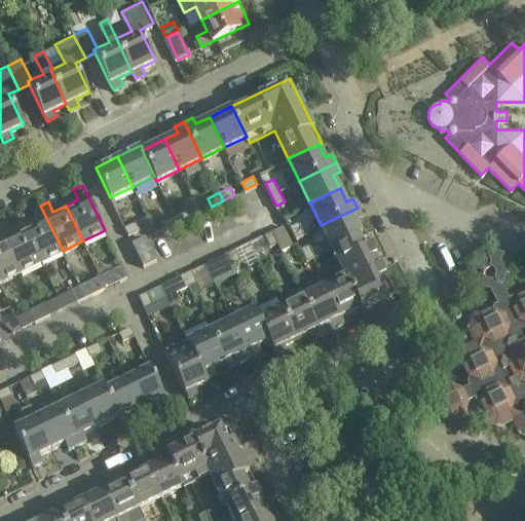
[(31,210),(36,220),(24,226),(41,261),(63,251),(40,206),(31,210)]
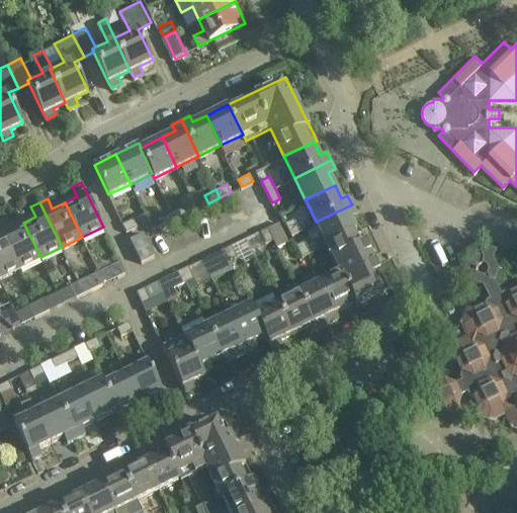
[(326,243),(355,229),(350,217),(356,212),(352,204),(316,222),(326,243)]
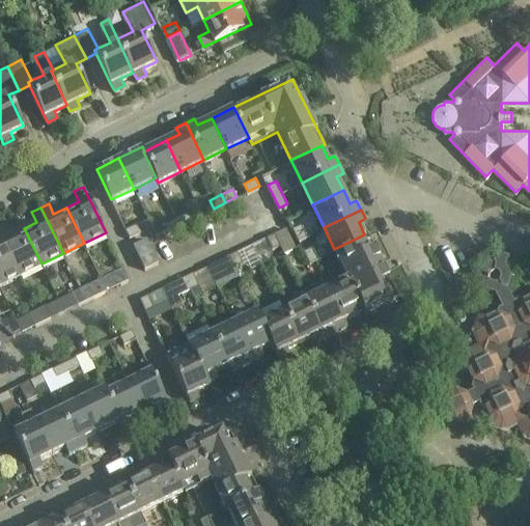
[(188,211),(176,217),(180,224),(192,219),(188,211)]
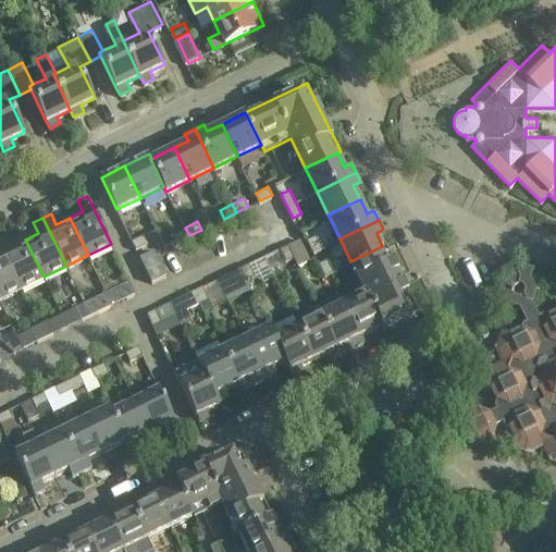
[(177,242),(189,235),(185,228),(173,233),(177,242)]
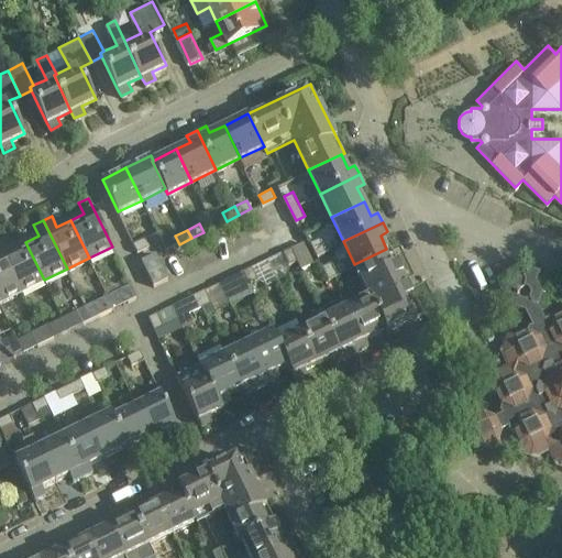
[(138,250),(150,243),(146,236),(133,241),(138,250)]
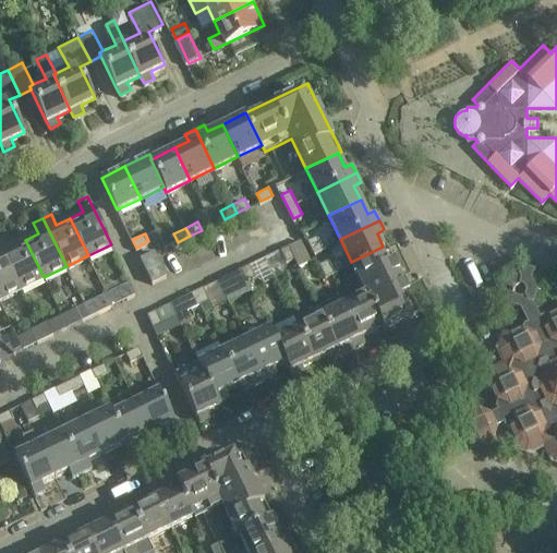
[(307,239),(314,251),(323,247),(317,235),(307,239)]
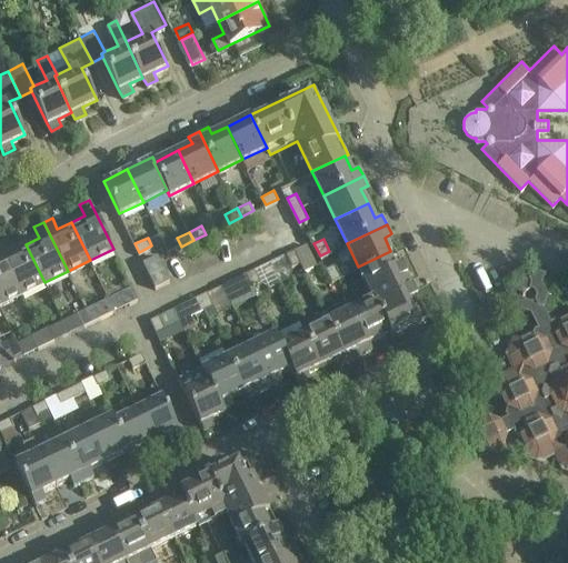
[(11,251),(7,240),(0,243),(0,248),(22,293),(45,282),(26,244),(11,251)]
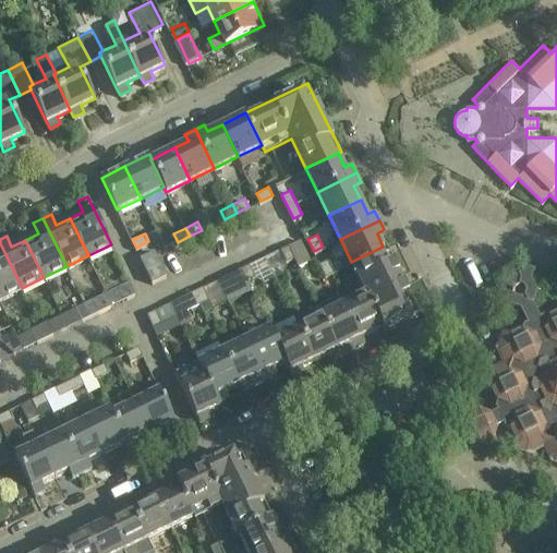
[(0,298),(0,299),(22,288),(0,243),(0,298)]
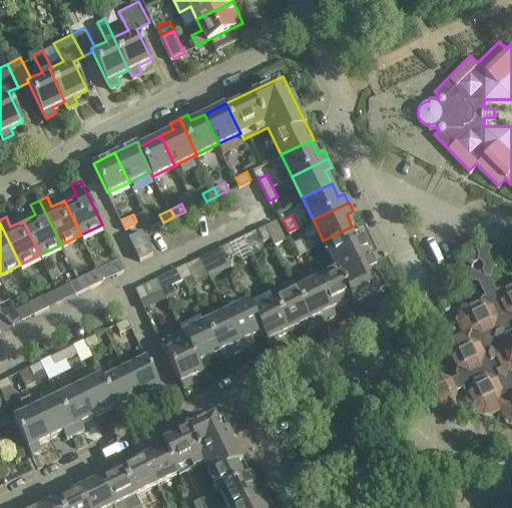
[(266,223),(258,227),(264,238),(271,235),(266,223)]
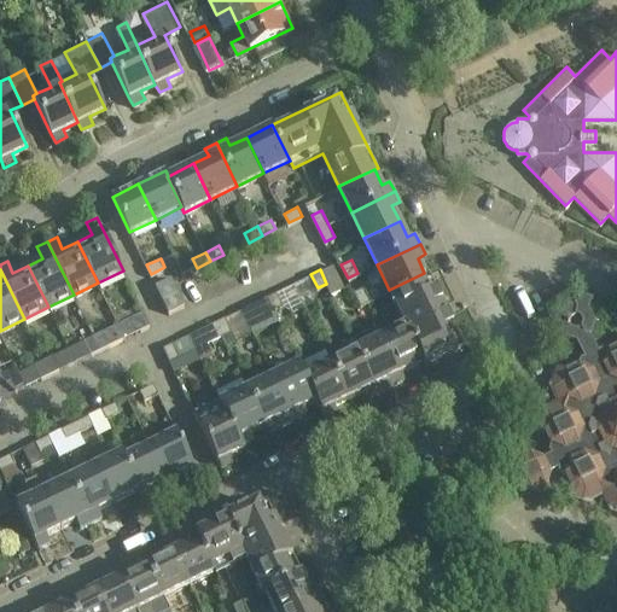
[(428,270),(424,273),(389,290),(406,324),(384,333),(383,334),(401,371),(423,360),(424,362),(464,343),(428,270)]
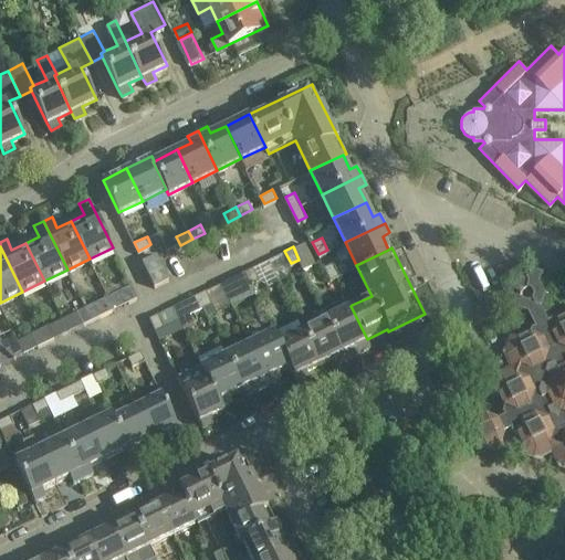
[(145,261),(157,285),(170,278),(159,254),(145,261)]
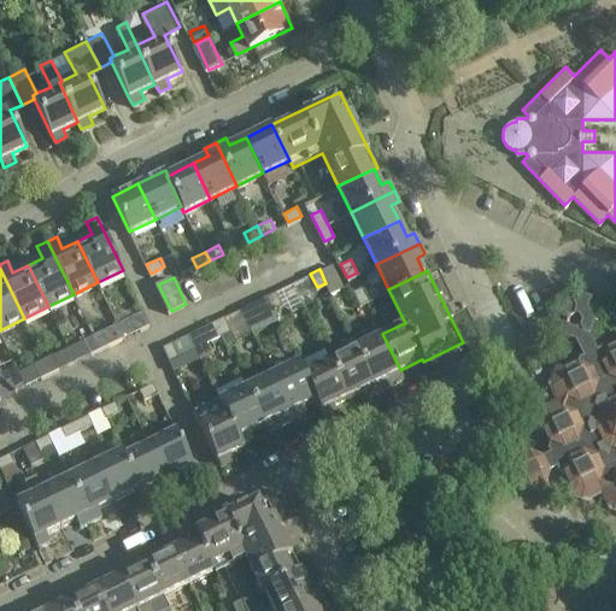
[(363,286),(353,289),(361,304),(370,299),(363,286)]
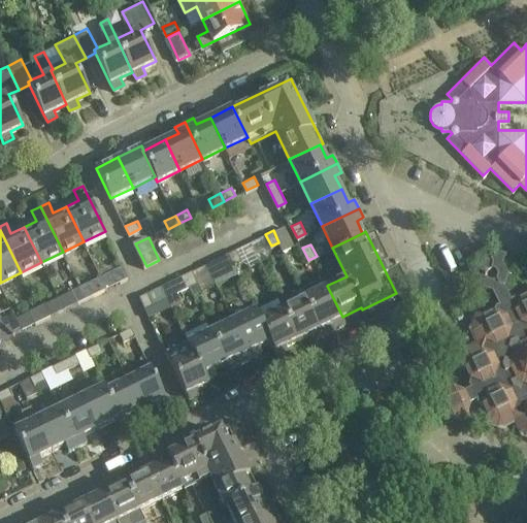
[(526,294),(520,297),(515,295),(511,297),(507,290),(504,282),(509,271),(503,258),(506,250),(494,246),(490,255),(481,260),(475,271),(481,284),(493,288),(497,296),(500,302),(496,304),(494,309),(484,315),(475,312),(470,327),(476,341),(463,348),(457,363),(465,366),(470,377),(468,382),(470,386),(464,389),(445,382),(434,411),(463,420),(469,400),(476,397),(478,401),(484,403),(489,414),(486,422),(501,427),(515,420),(521,434),(526,435),(526,294)]
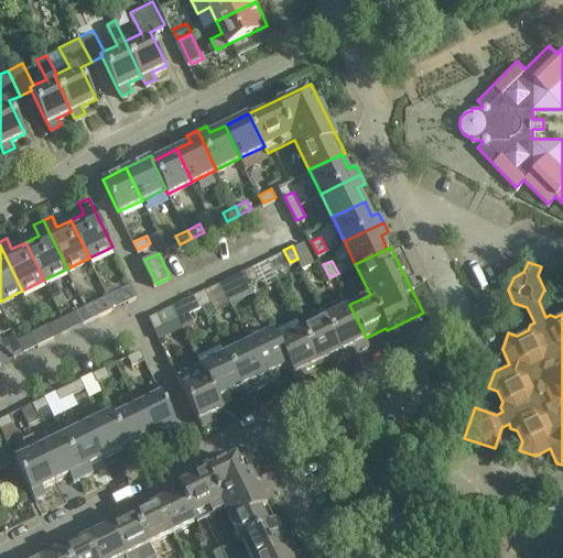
[(245,269),(250,282),(259,277),(252,264),(245,269)]
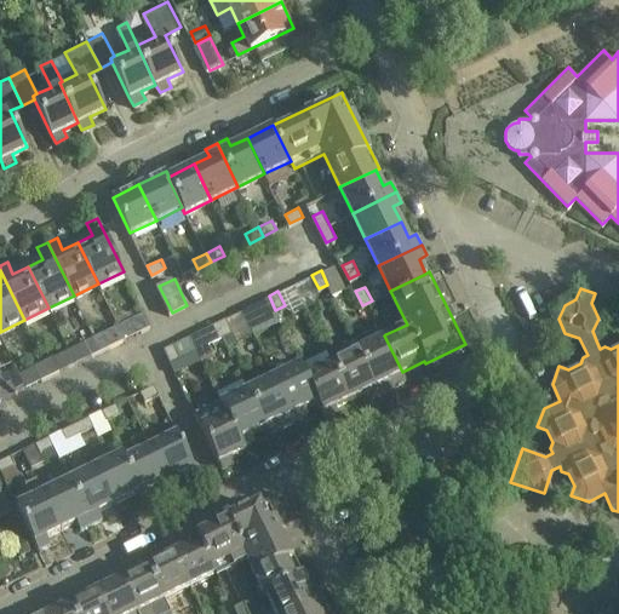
[(265,314),(275,310),(269,296),(259,300),(265,314)]
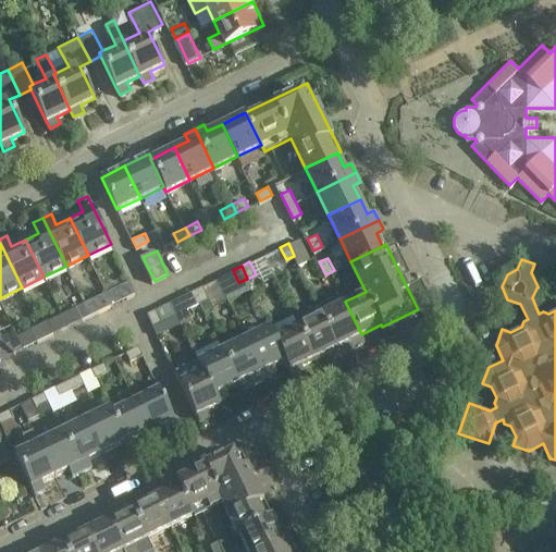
[(130,279),(121,283),(127,295),(135,292),(130,279)]
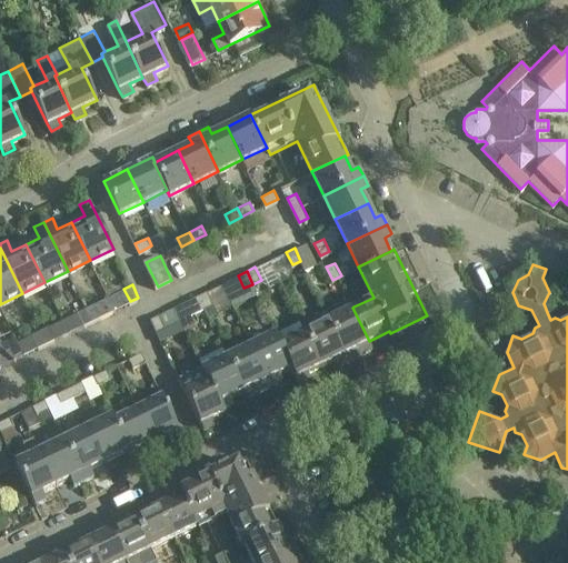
[(199,294),(205,308),(209,317),(218,312),(207,290),(199,294)]
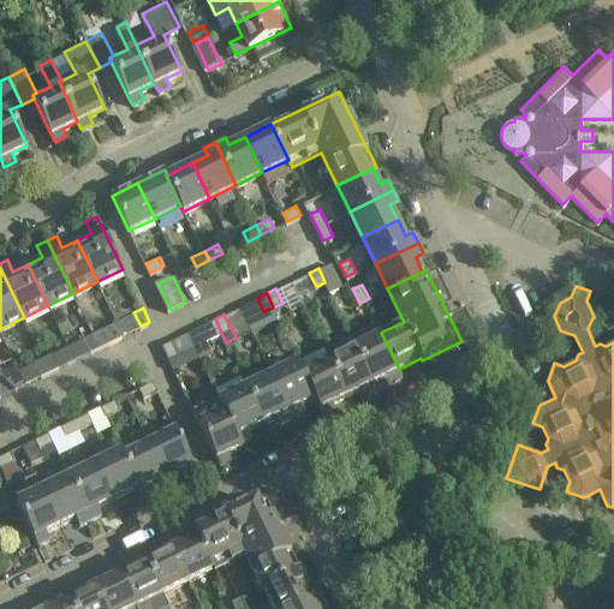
[(221,333),(215,318),(189,332),(195,345),(200,354),(212,348),(207,340),(221,333)]
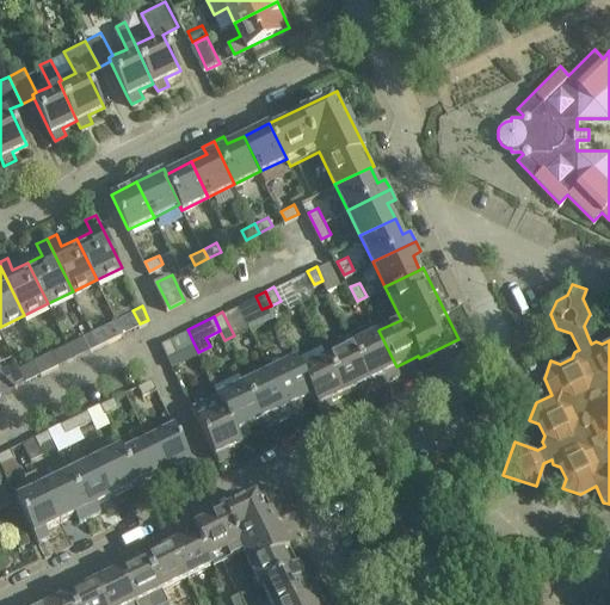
[(375,321),(349,334),(353,343),(374,386),(400,374),(396,366),(379,331),(380,329),(375,321)]
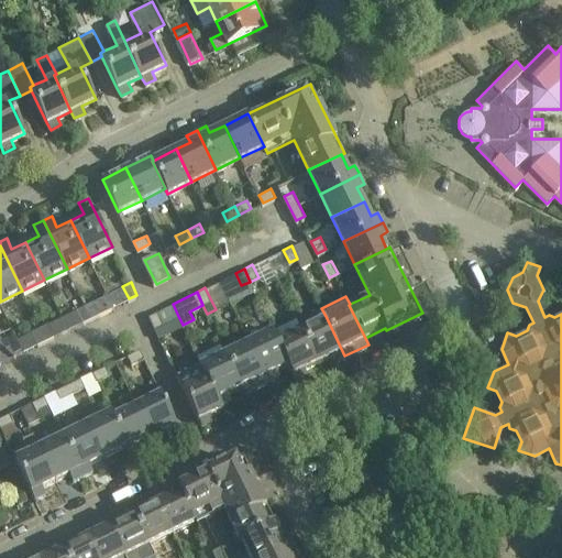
[(85,304),(91,317),(100,313),(94,301),(85,304)]
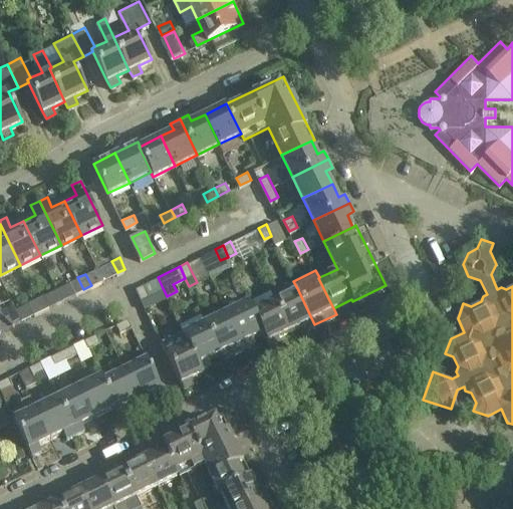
[(76,293),(83,289),(77,277),(70,281),(76,293)]
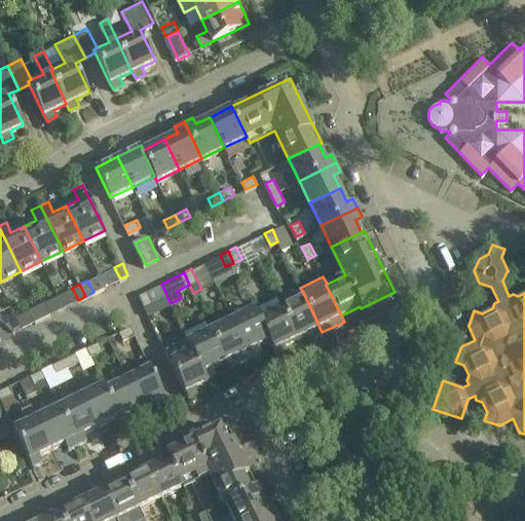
[(161,284),(139,294),(145,306),(166,295),(161,284)]
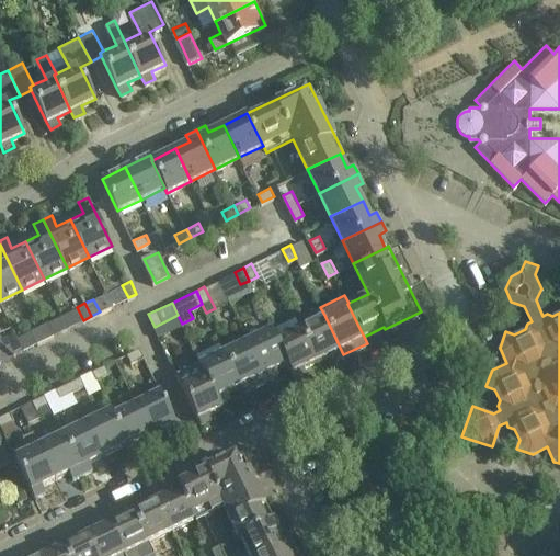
[(317,360),(329,353),(332,360),(343,354),(324,315),(300,327),(317,360)]
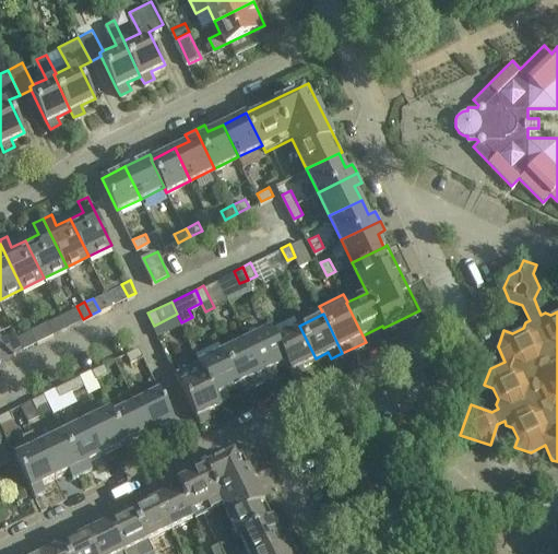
[(39,323),(46,337),(55,333),(48,320),(39,323)]
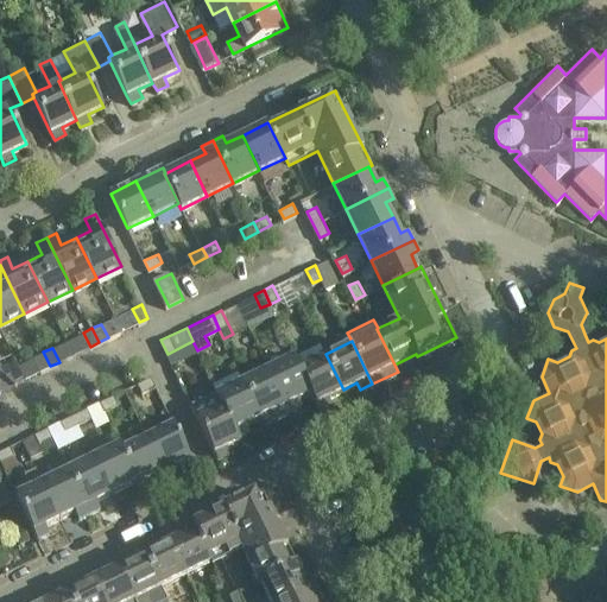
[(50,366),(43,352),(35,356),(42,371),(50,366)]
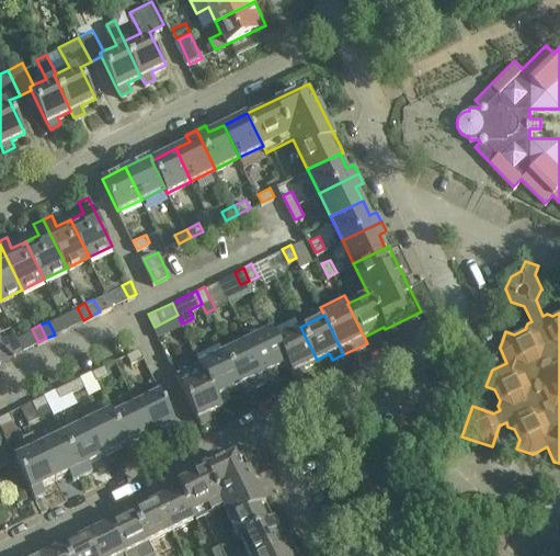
[(300,327),(276,338),(288,361),(287,362),(295,377),(306,373),(303,366),(317,360),(300,327)]
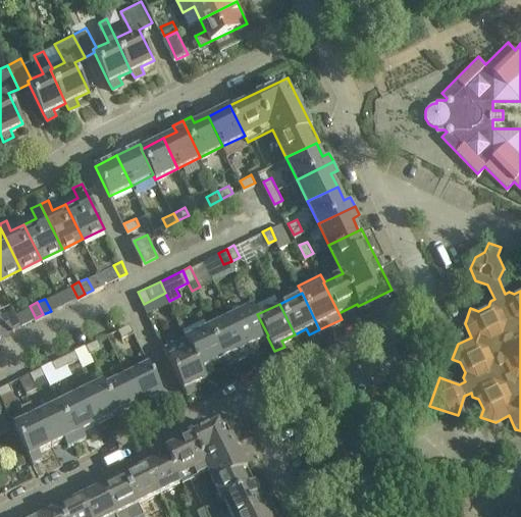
[(267,337),(268,335),(257,314),(253,305),(230,316),(246,347),(245,347),(248,353),(258,348),(255,342),(267,337)]
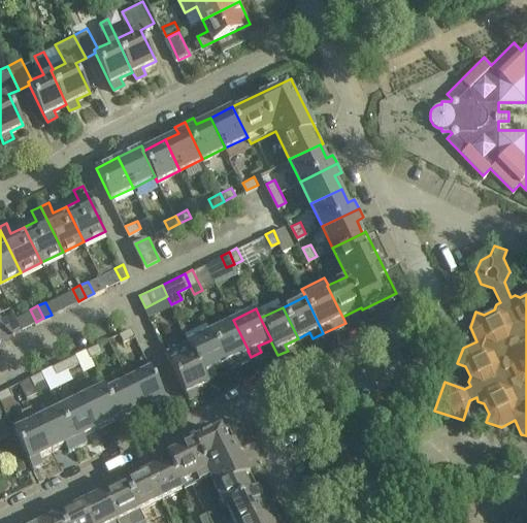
[(233,320),(211,330),(227,361),(226,362),(228,367),(239,362),(251,357),(248,351),(249,351),(233,320)]
